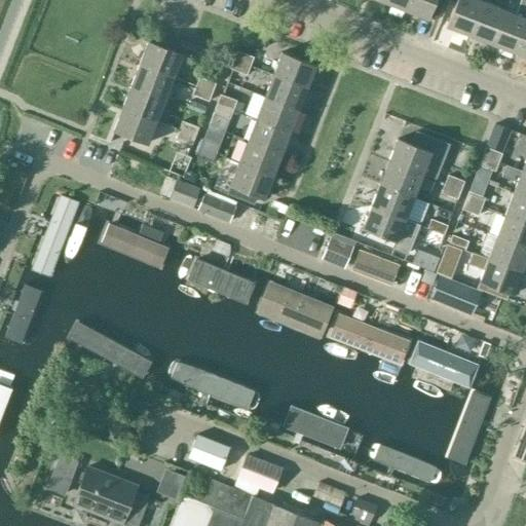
[(407,0),(382,0),(382,1),(404,10),(407,0)]
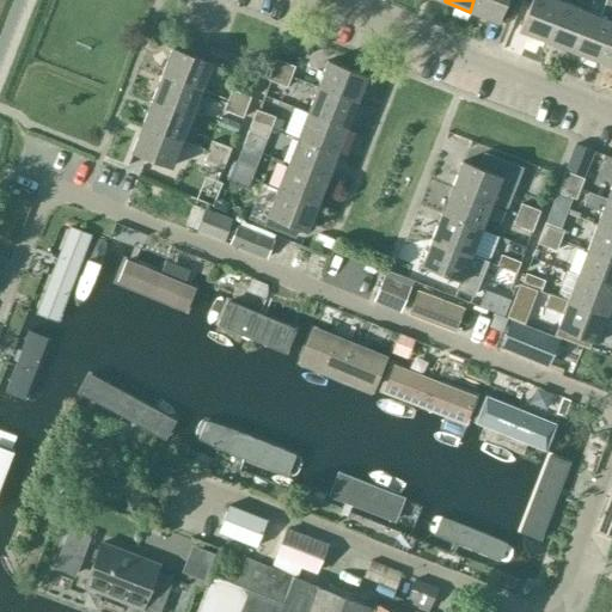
[(473,0),(470,12),(496,22),(505,0),(473,0)]
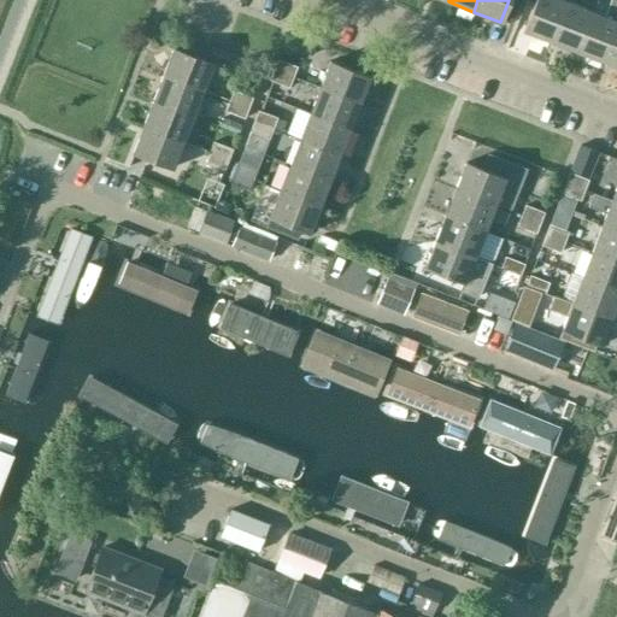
[(534,0),(523,30),(548,41),(564,0),(534,0)]
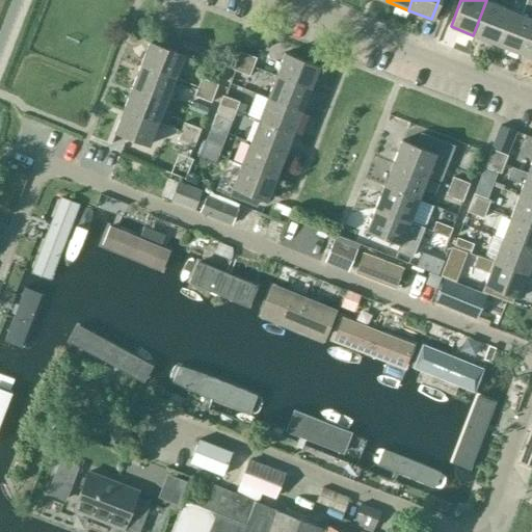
[(486,0),(473,35),(496,44),(509,9),(486,0)]
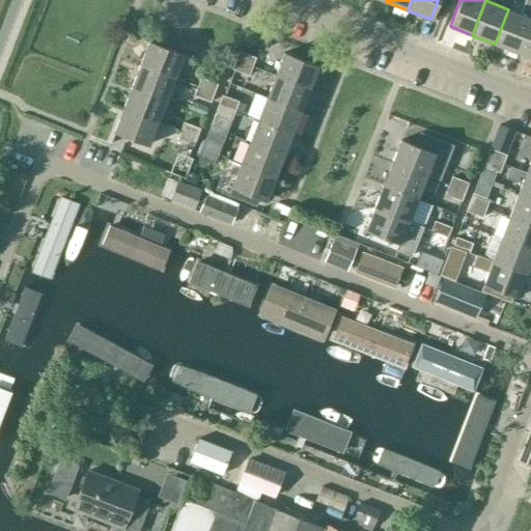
[(508,9),(495,44),(518,53),(530,18),(530,17),(530,0),(525,0),(520,14),(508,9)]
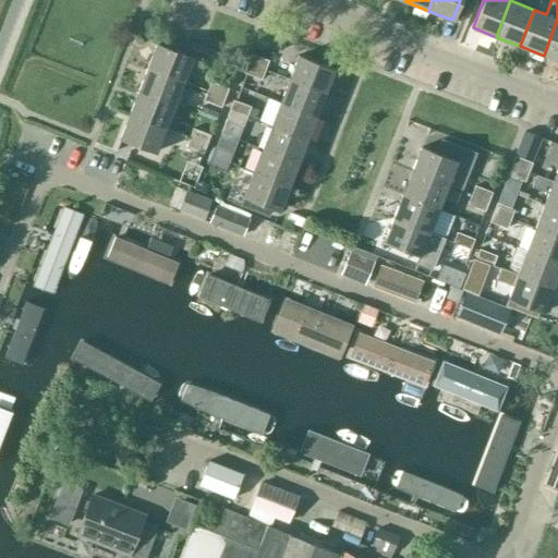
[(557,19),(544,56),(557,60),(557,19)]
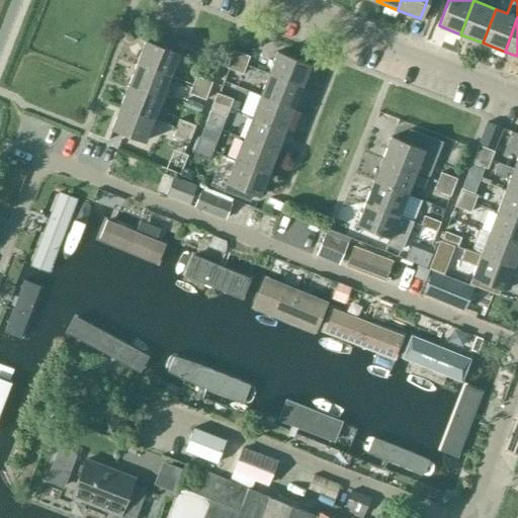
[(136,63),(169,76),(178,54),(174,52),(179,39),(156,31),(152,42),(145,40),(136,63)]
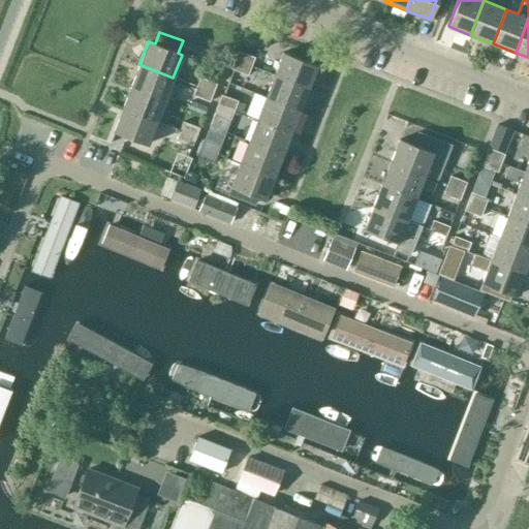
[(238,51),(234,60),(250,66),(253,58),(238,51)]
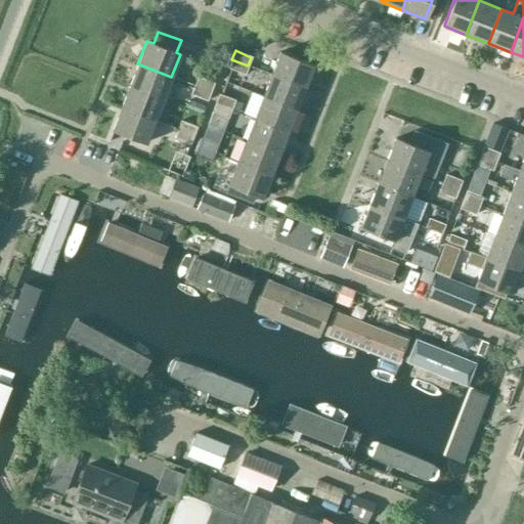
[(270,75),(304,87),(313,64),(279,52),(270,75)]
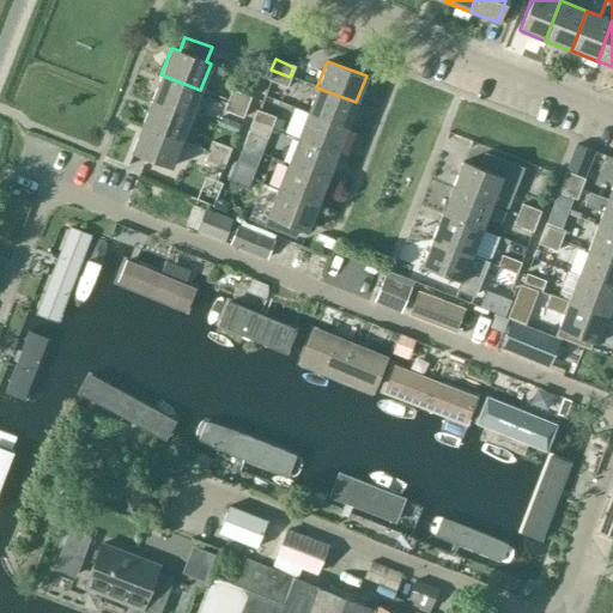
[(290,77),(271,70),(267,80),(286,87),(290,77)]
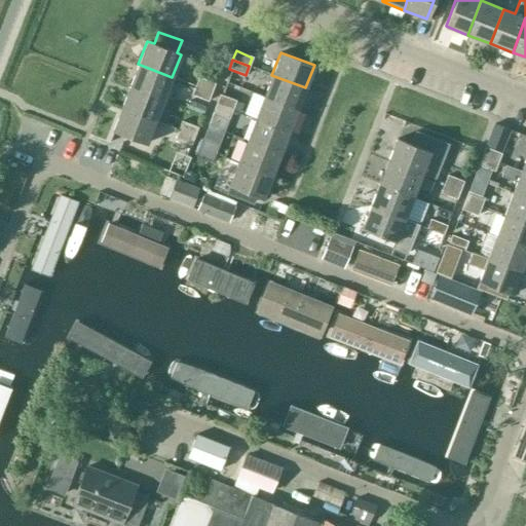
[(129,85),(163,99),(172,77),(138,64),(129,85)]
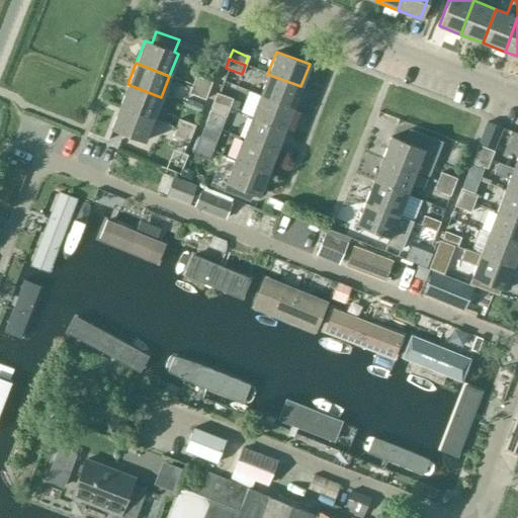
[(259,95),(292,108),(300,86),(267,74),(259,95)]
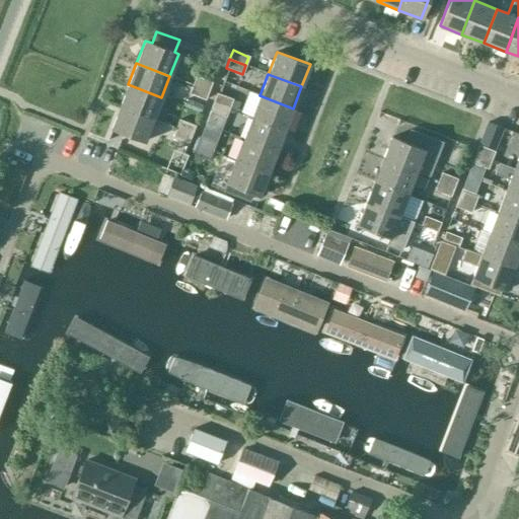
[(195,76),(192,84),(208,90),(211,82),(195,76)]
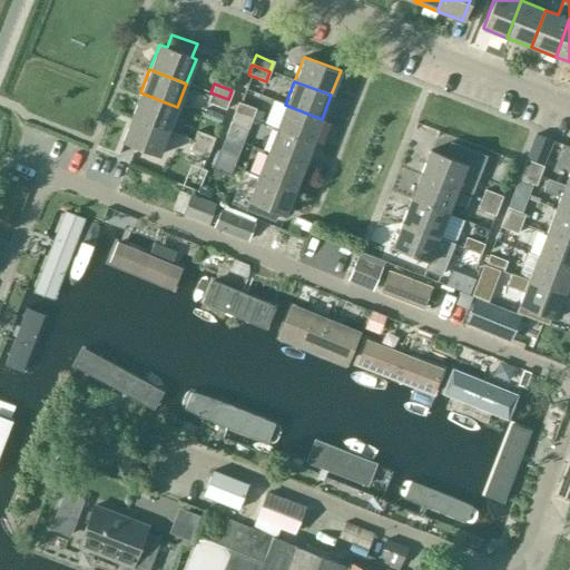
[(131,117),(168,130),(177,107),(140,92),(131,117)]
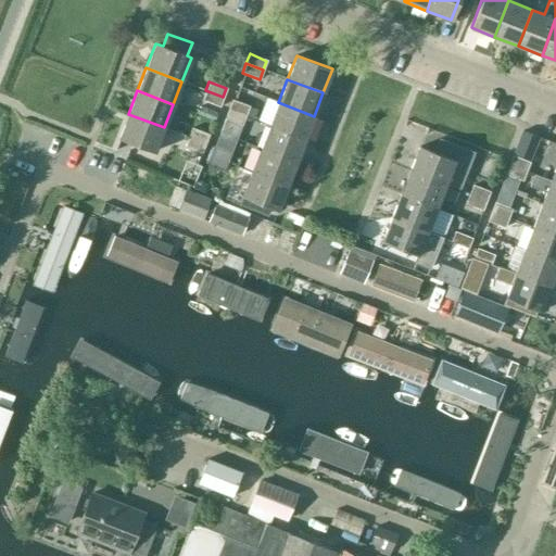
[(223,97),(205,90),(202,100),(219,106),(223,97)]
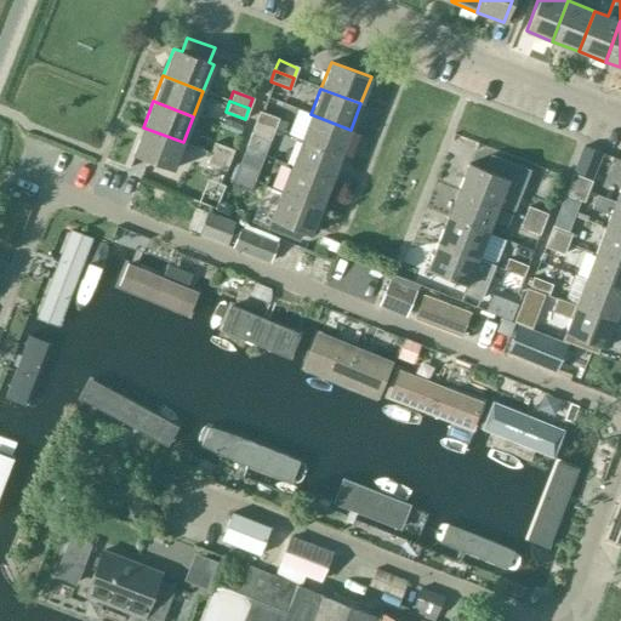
[(258,112),(254,121),(273,130),(278,118),(258,112)]
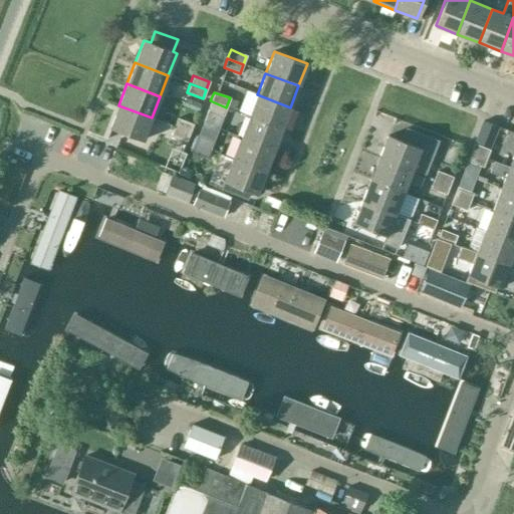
[(249,115),(282,129),(290,107),(257,94),(249,115)]
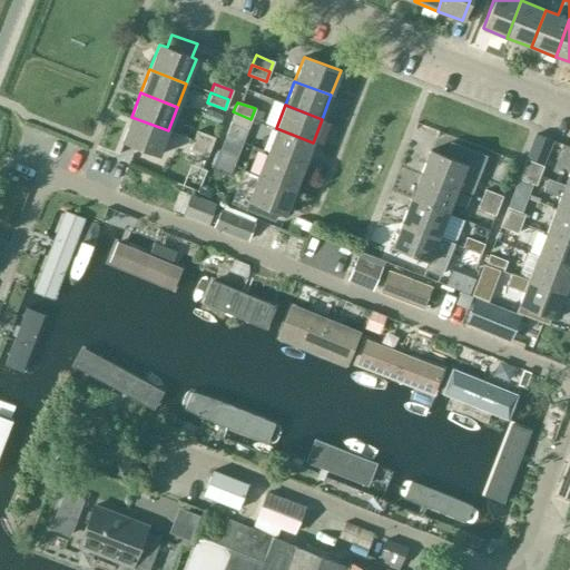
[(251,119),(233,111),(229,123),(247,128),(251,119)]
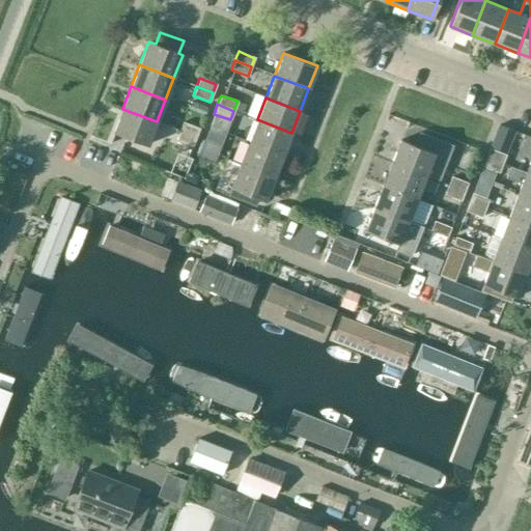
[(147,144),(157,121),(122,109),(113,132),(147,144)]
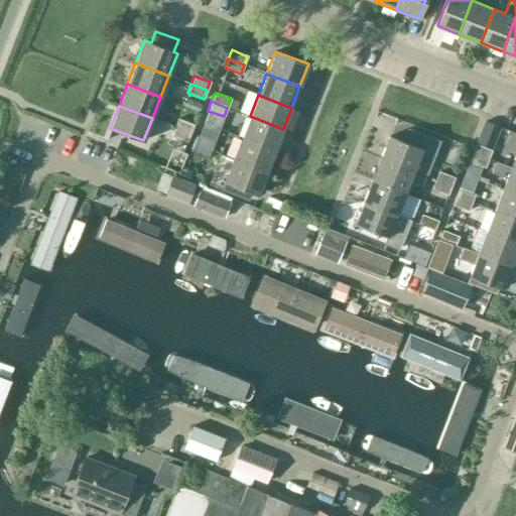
[(242,138),(275,150),(283,129),(250,116),(242,138)]
